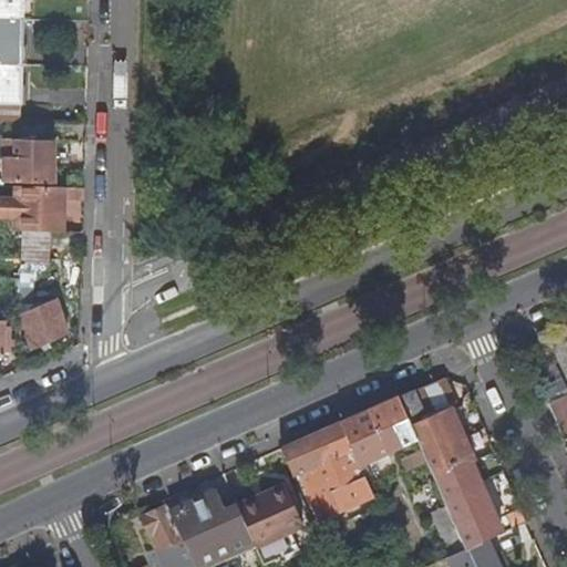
[(0,0),(0,102),(19,103),(21,0),(0,0)]
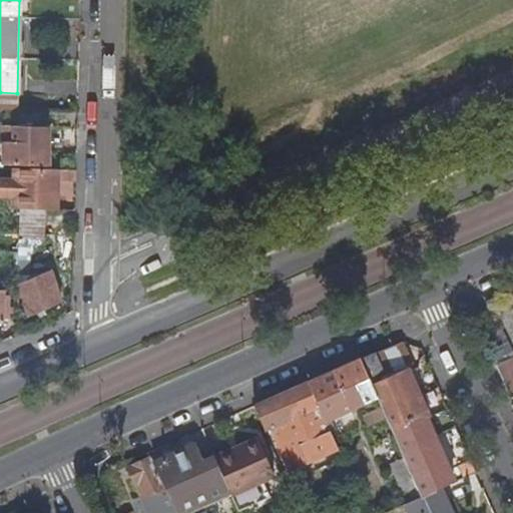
[(4,127),(3,165),(48,167),(49,128),(4,127)]
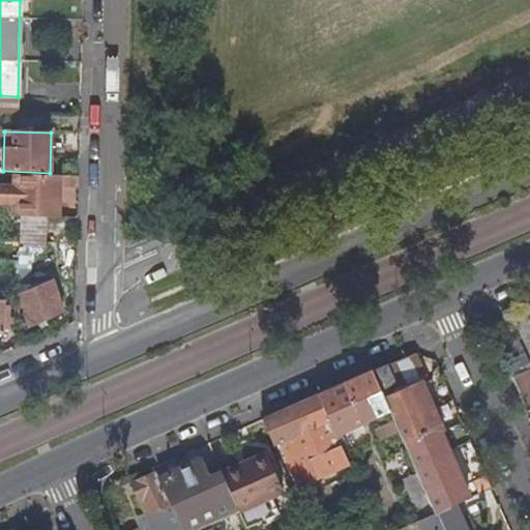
[(15,180),(13,215),(22,215),(59,216),(60,185),(80,186),(80,176),(4,174),(3,180),(15,180)]
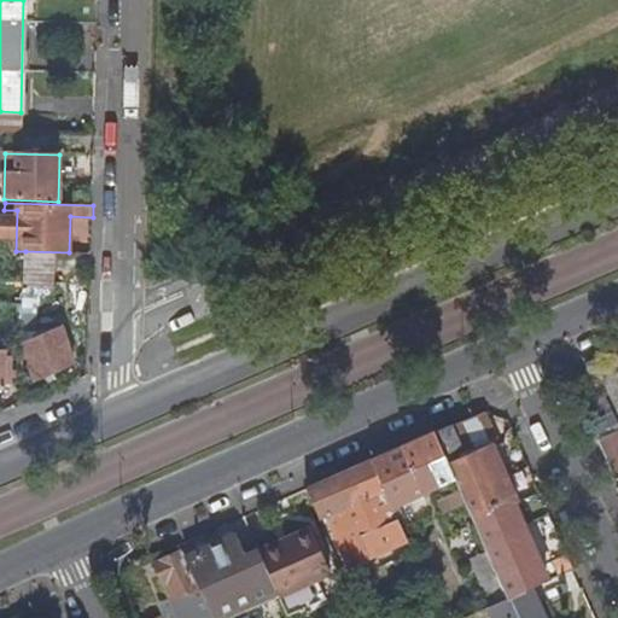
[(24,345),(39,379),(79,360),(63,327),(24,345)]
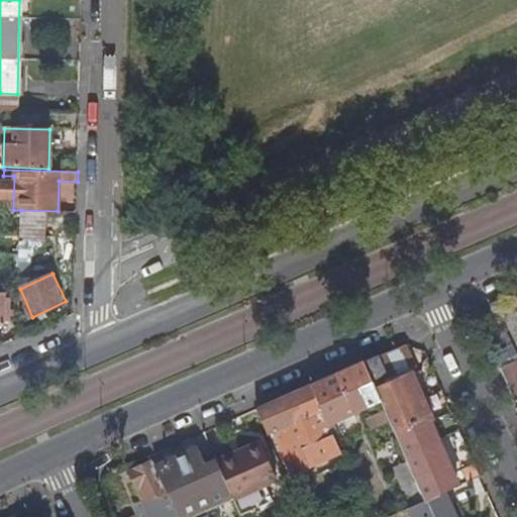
[(386,373),(371,380),(380,401),(423,498),(424,499),(441,492),(457,485),(429,422),(419,401),(396,348),(379,356),(386,373)]
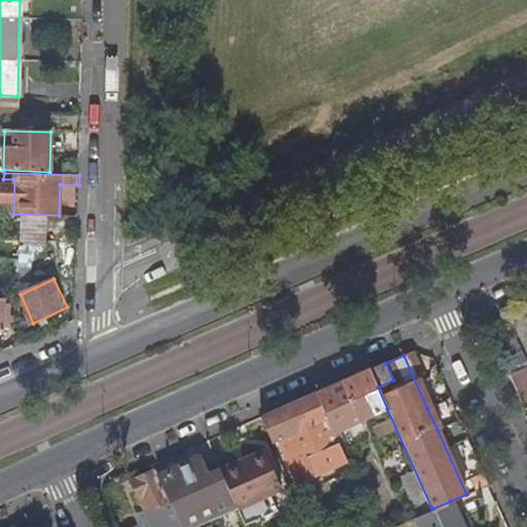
[(504,370),(517,398),(526,393),(526,370),(524,362),(523,361),(504,370)]
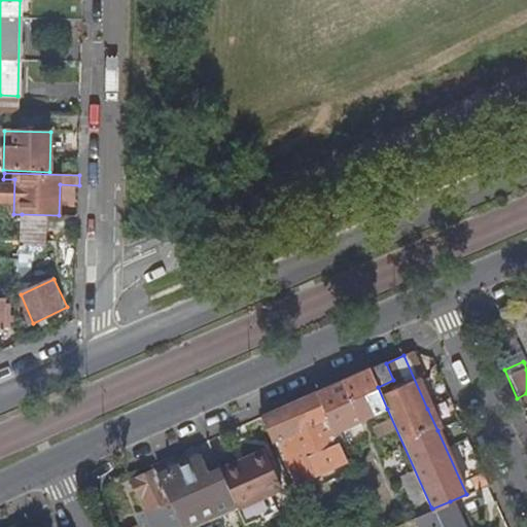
[(315,392),(334,433),(387,409),(378,387),(370,369),(315,392)]
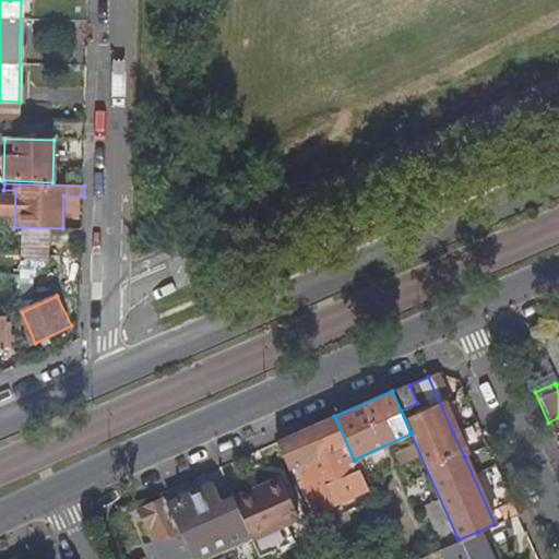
[(296,468),(312,507),(323,502),(325,508),(367,489),(354,460),(334,416),(276,441),(289,471),(296,468)]
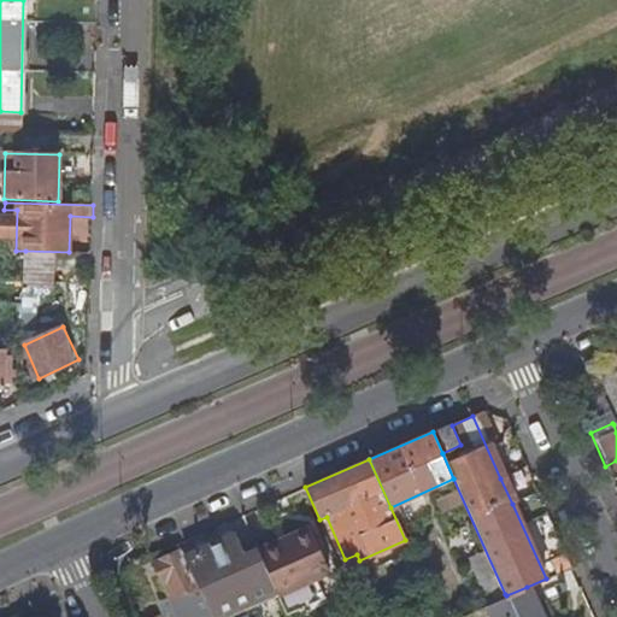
[(309,526),(257,548),(257,551),(275,589),(277,594),(277,595),(286,615),(324,598),(317,579),(330,573),(309,526)]
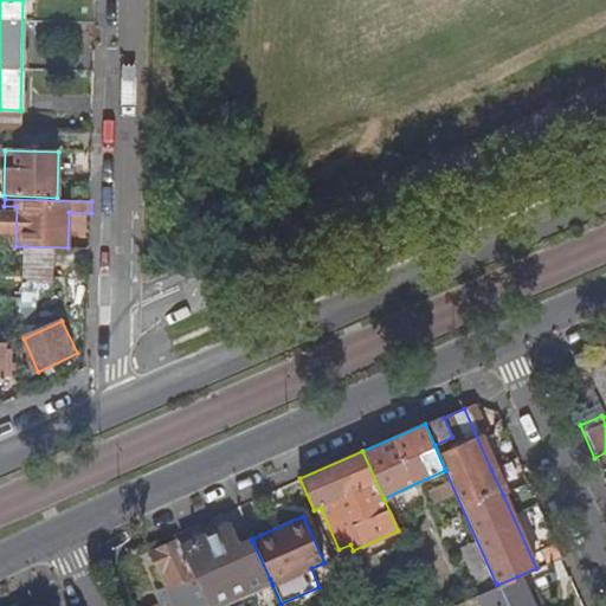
[(181,548),(207,605),(270,579),(252,541),(242,545),(232,526),(181,548)]
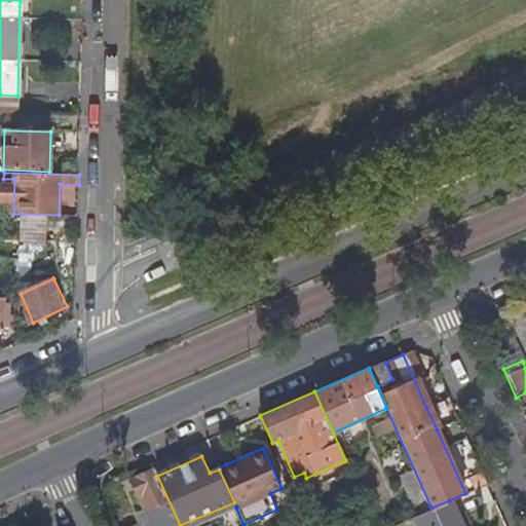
[(145,512),(151,525),(180,525),(157,476),(156,473),(133,483),(146,512),(145,512)]
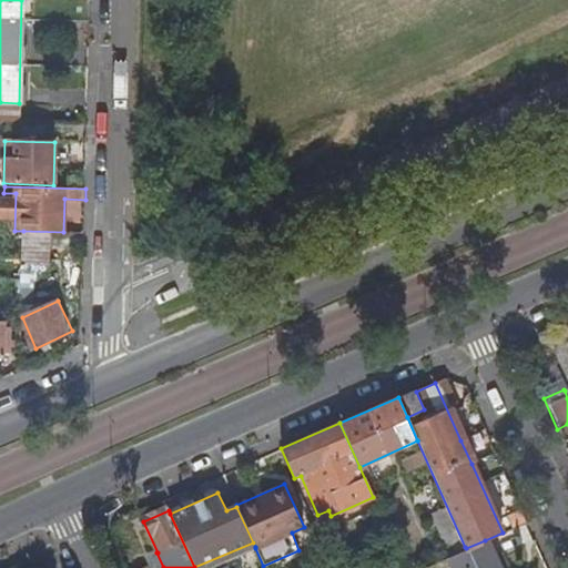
[(450,556),(455,567),(497,567),(485,540),(466,548),(450,556)]
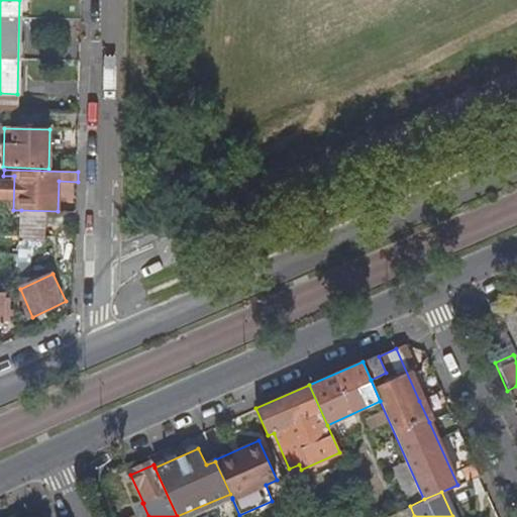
[(230,494),(177,516),(190,516),(232,498),(230,494)]
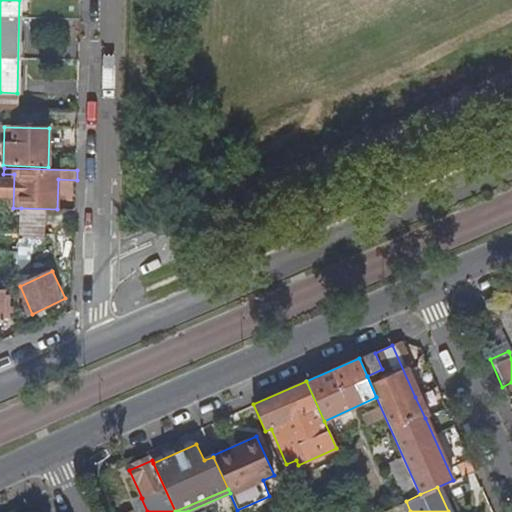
[(126,506),(129,511),(147,511),(141,498),(126,506)]
